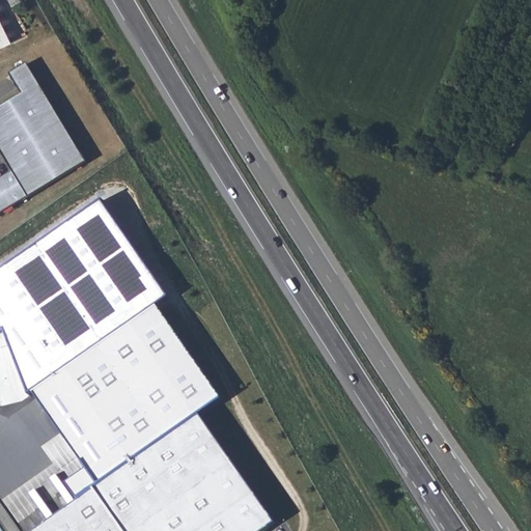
[(0,48),(14,43),(0,15),(0,48)]
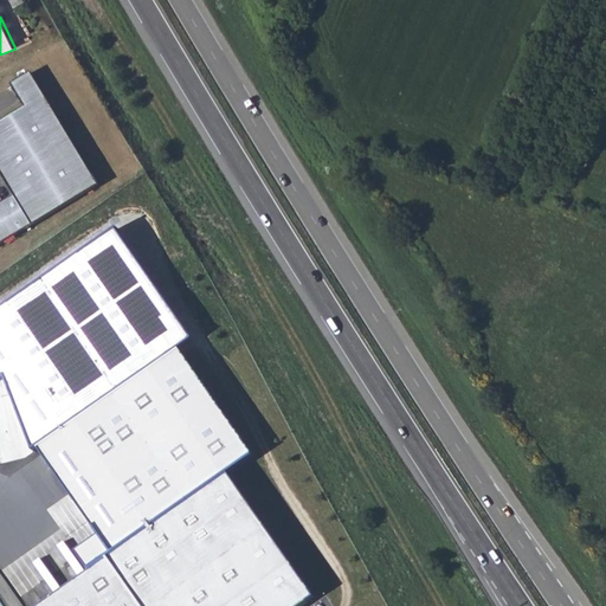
[(0,247),(101,186),(32,75),(13,86),(26,108),(0,124),(0,171),(15,199),(0,208),(0,247)]
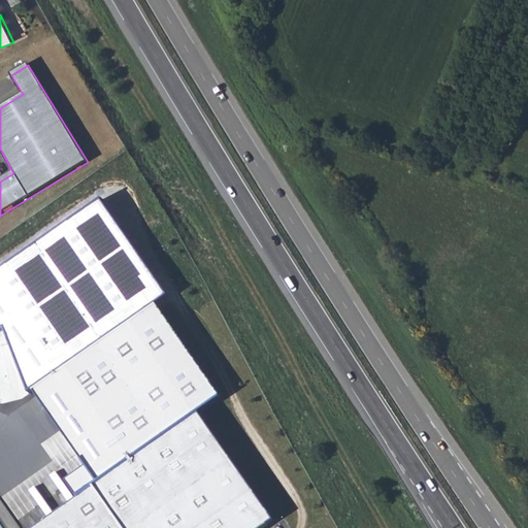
[(30,388),(153,302),(163,293),(99,199),(0,266),(0,327),(2,327),(27,390),(30,388)]
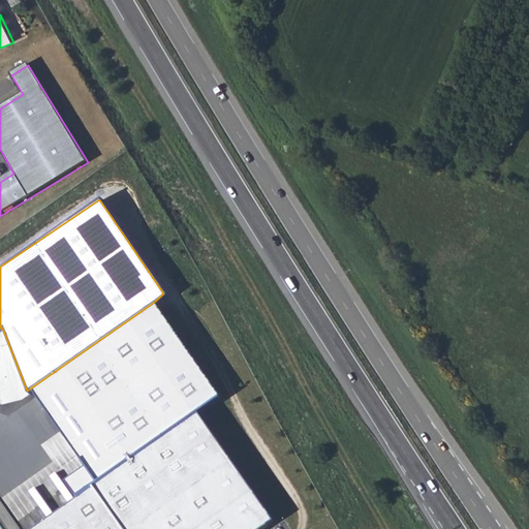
[(73,495),(194,411),(218,395),(153,303),(30,389),(84,464),(62,478),(73,495)]
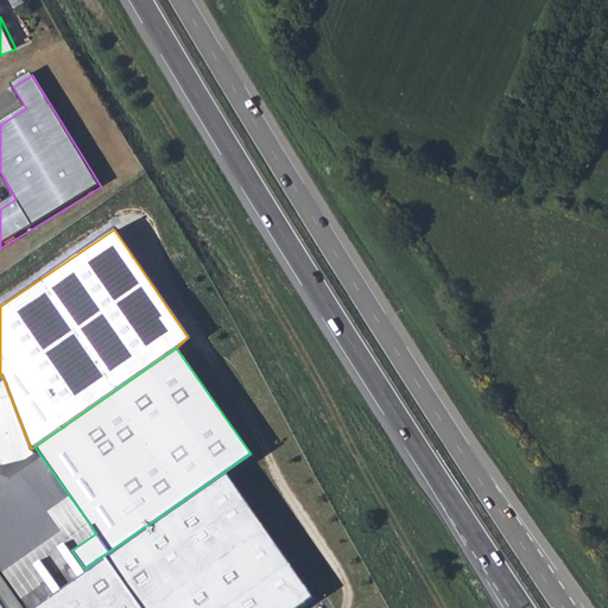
[(84,569),(36,607),(305,607),(316,602),(223,473),(84,569)]
